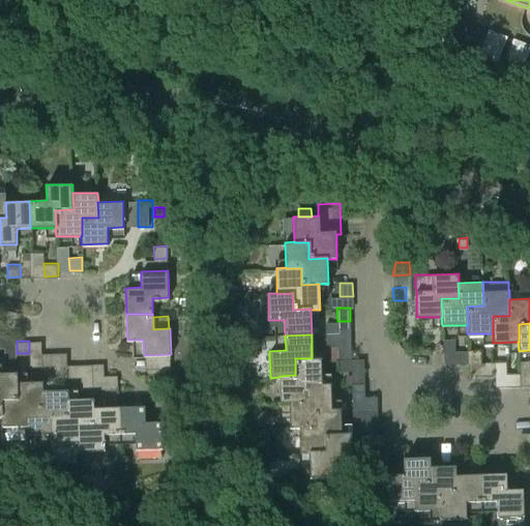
[(444,363),(447,362),(455,362),(455,349),(454,341),(443,342),(443,351),(444,363)]
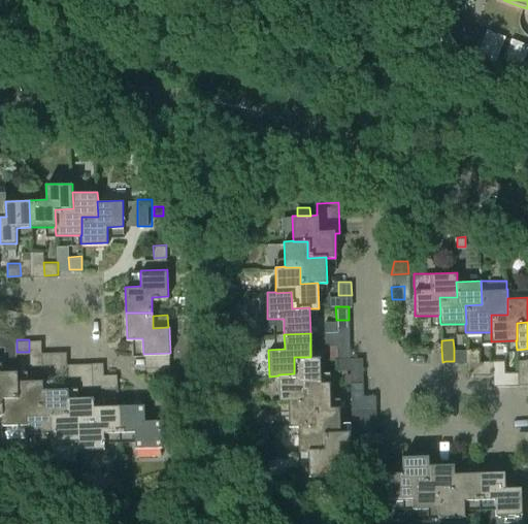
[(337,344),(337,357),(350,357),(350,344),(337,344)]
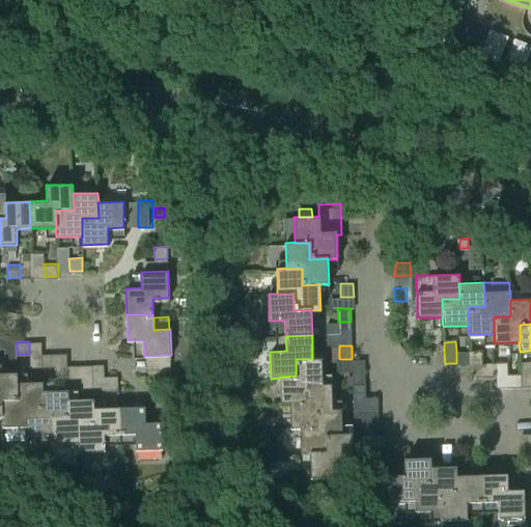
[(456,350),(456,363),(470,363),(470,350),(456,350)]
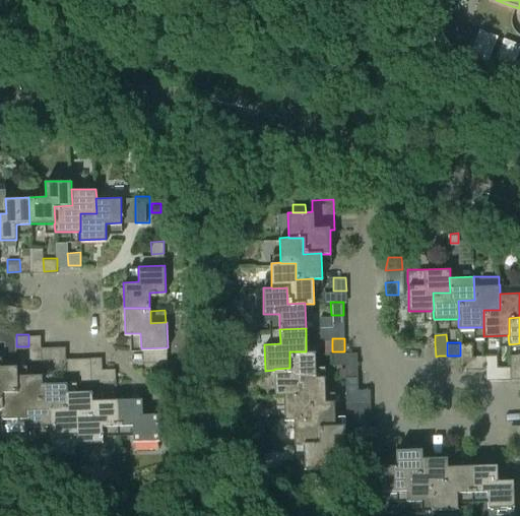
[(41,345),(42,358),(55,358),(54,345),(41,345)]
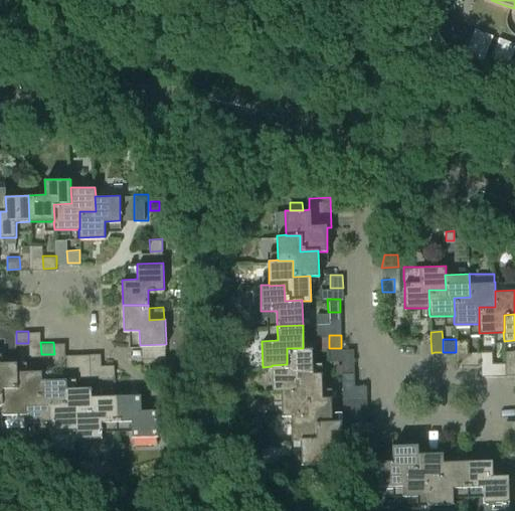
[(312,348),(303,348),(287,348),(287,364),(272,365),(272,366),(273,391),(281,390),(296,389),(296,374),(313,373),(313,372),(312,348)]
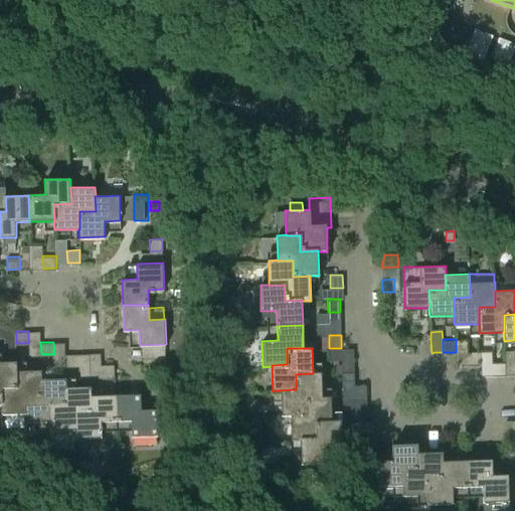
[(467,350),(468,363),(480,363),(480,350),(467,350)]
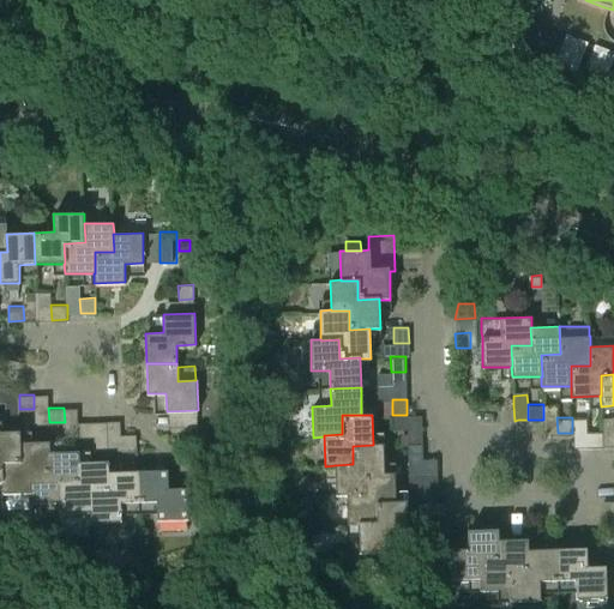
[(78,422),(78,435),(95,435),(94,421),(78,422)]
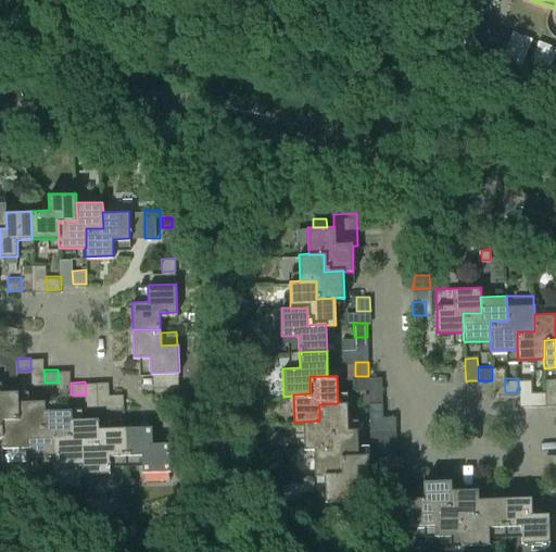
[(166,386),(166,399),(179,399),(179,385),(166,386)]
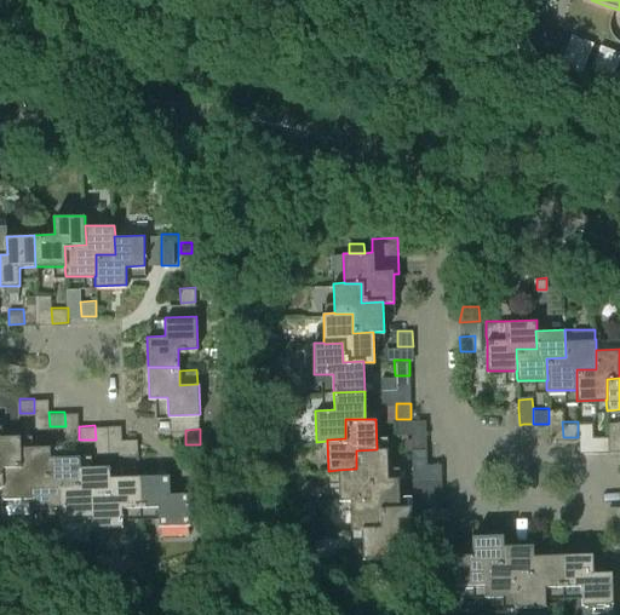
[(411,432),(412,448),(426,447),(426,432),(411,432)]
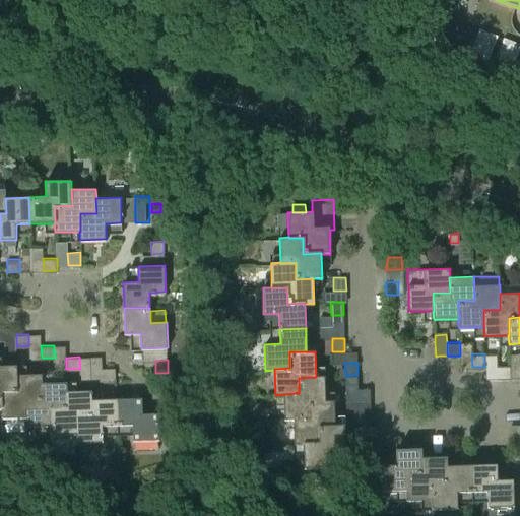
[(497,366),(498,378),(511,378),(510,365),(497,366)]
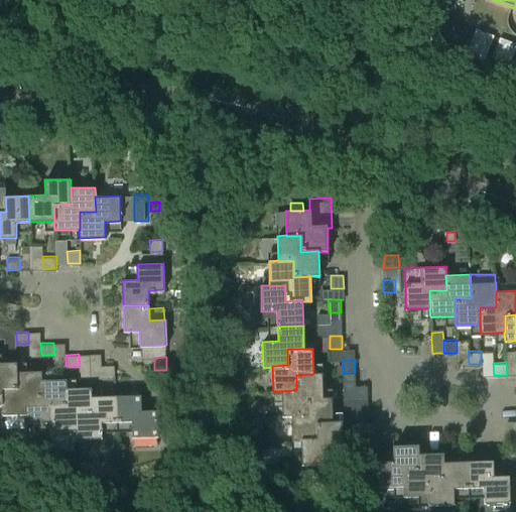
[(0,404),(1,405),(2,405),(2,389),(18,389),(17,372),(18,372),(17,363),(0,363),(0,404)]
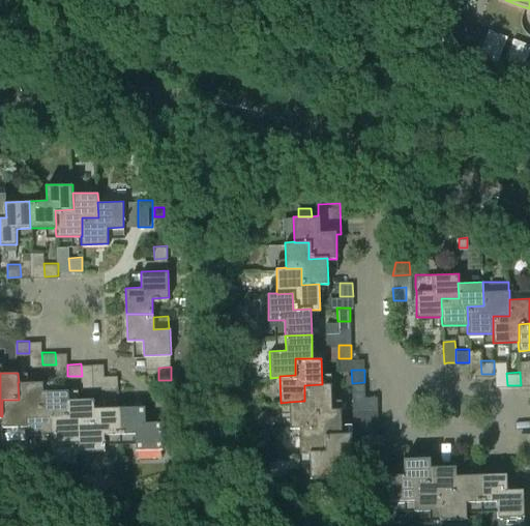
[(105,375),(105,387),(119,387),(118,375),(105,375)]
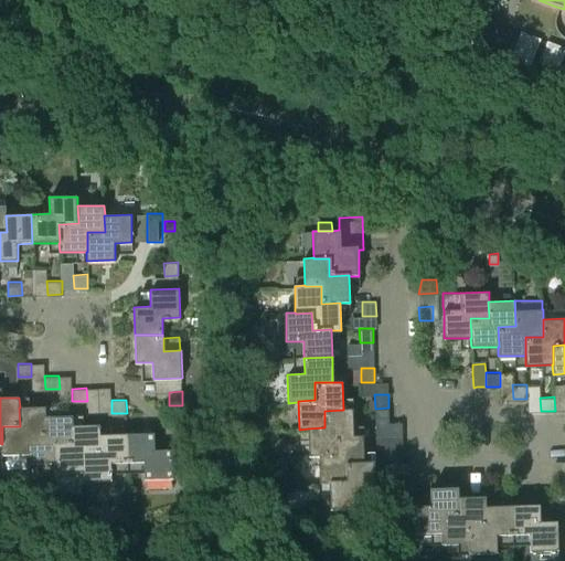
[(2,453),(29,452),(30,452),(30,435),(46,435),(46,416),(46,406),(20,408),(19,408),(20,426),(2,426),(2,444),(1,444),(2,453)]
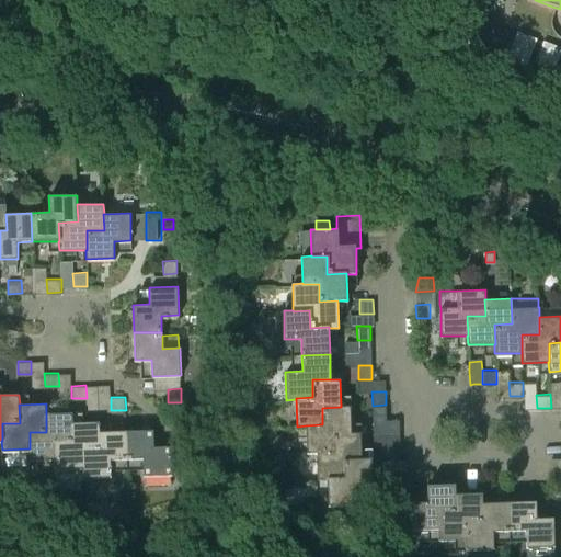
[(386,405),(373,406),(373,420),(387,420),(386,405)]
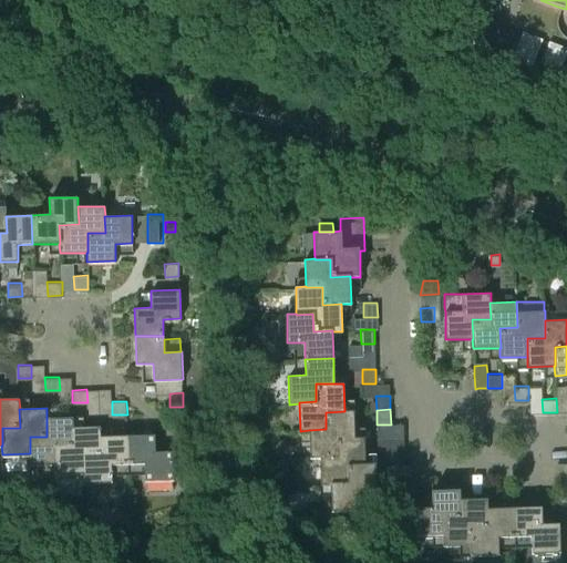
[(354,410),(344,410),(344,411),(326,412),(326,429),(309,430),(310,458),(320,458),(320,457),(337,457),(337,439),(356,438),(354,410)]
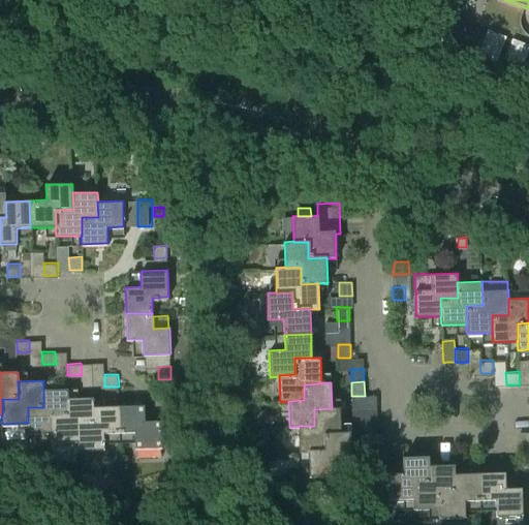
[(27,432),(53,431),(54,431),(54,417),(69,415),(69,398),(69,389),(43,390),(43,407),(28,407),(28,423),(27,423),(27,432)]
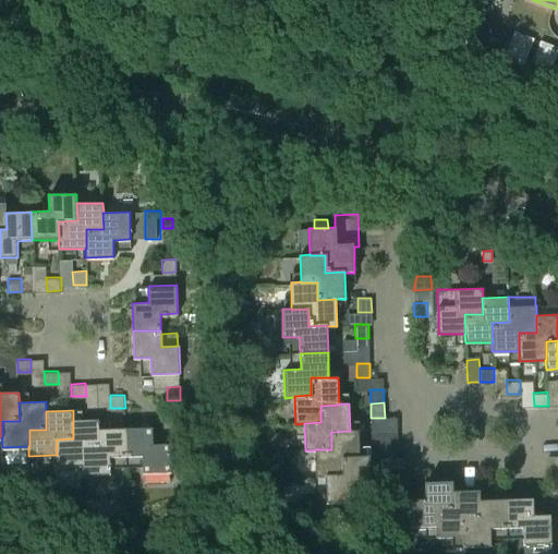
[(56,465),(83,465),(84,465),(83,446),(100,446),(99,429),(99,419),(73,420),(73,438),(57,440),(57,455),(56,455),(56,465)]
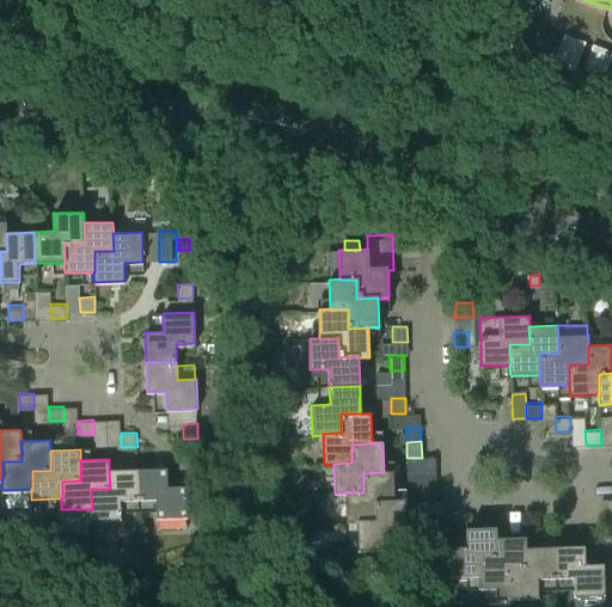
[(170,468),(139,470),(140,501),(158,500),(158,517),(188,516),(188,485),(170,486),(170,468)]
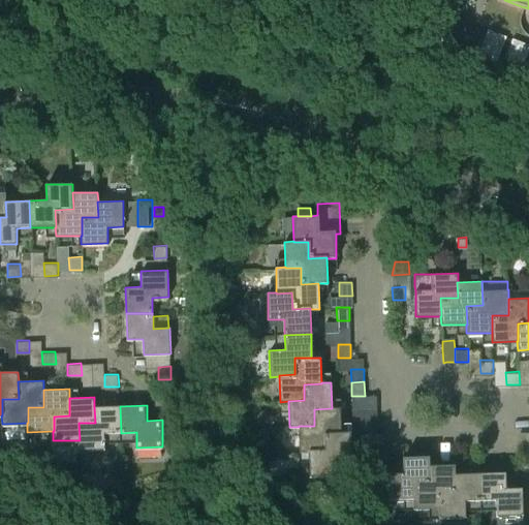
[(80,440),(79,440),(79,450),(105,449),(105,433),(121,433),(120,406),(94,406),(95,423),(79,423),(80,440)]
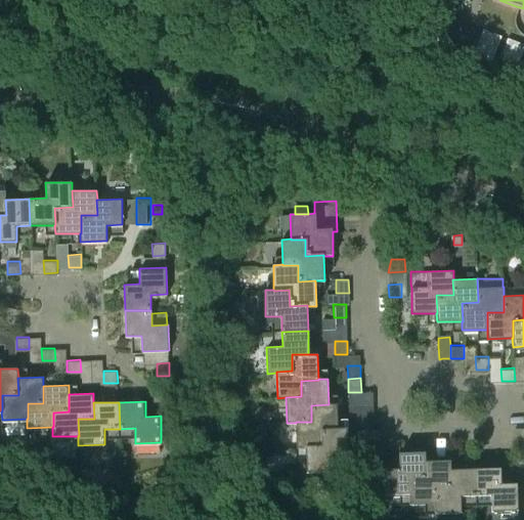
[(297,447),(306,447),(306,446),(321,446),(321,430),(338,429),(338,403),(329,404),(311,405),(311,422),(296,422),(296,423),(297,447)]
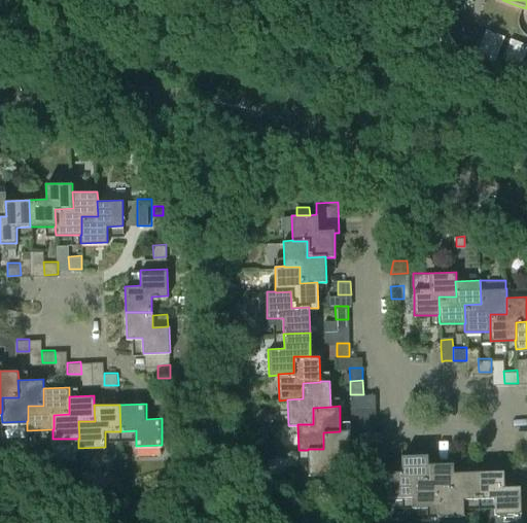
[(363,418),(363,431),(376,430),(376,417),(363,418)]
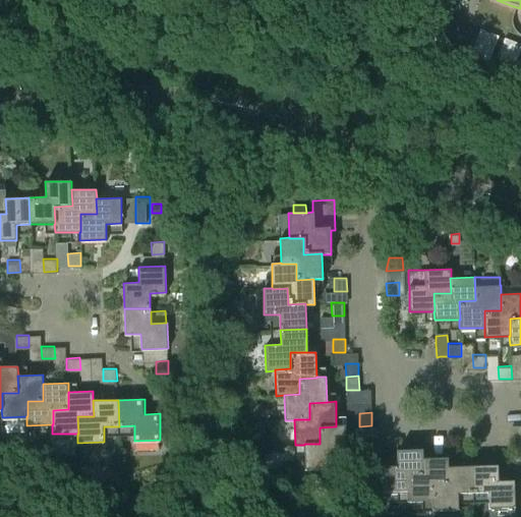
[(304,444),(304,445),(304,469),(331,468),(330,453),(346,452),(345,425),(336,426),(320,427),(320,444),(304,444)]
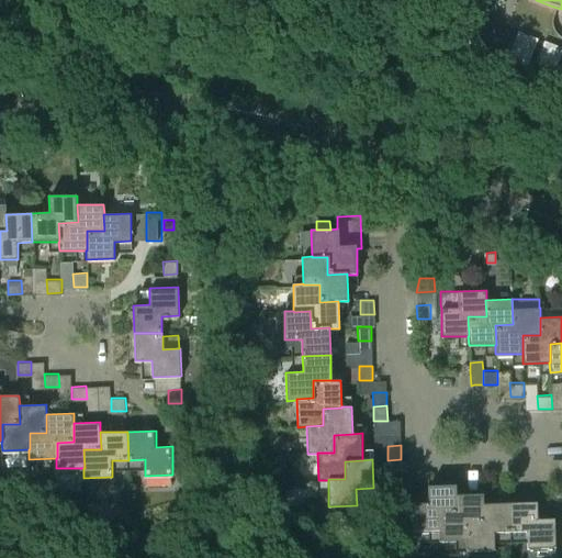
[(186,460),(186,475),(200,473),(199,460),(186,460)]
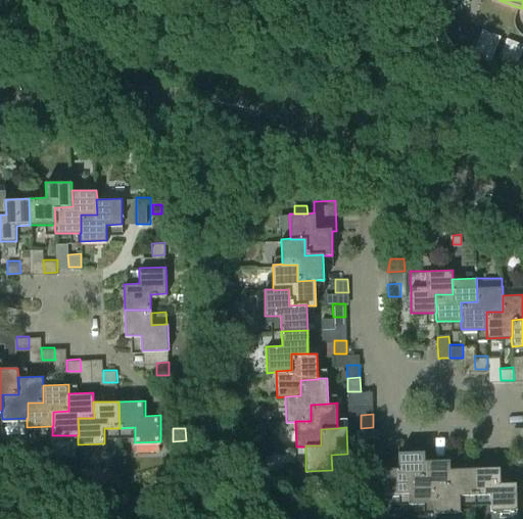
[(522,437),(513,438),(513,451),(522,450),(522,437)]
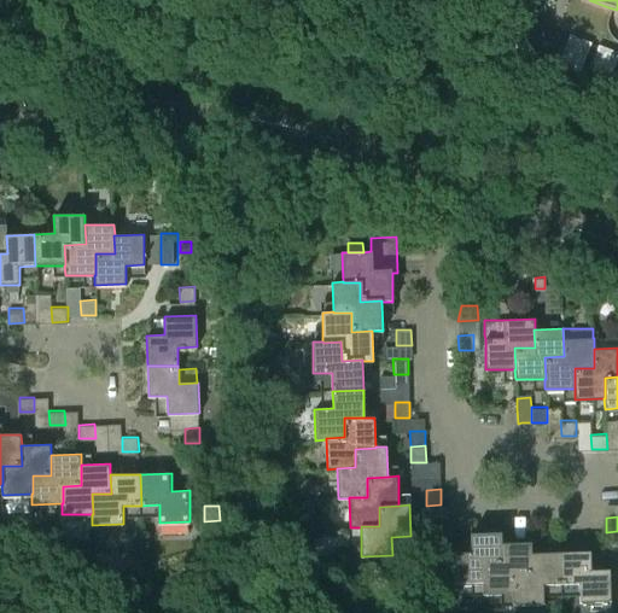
[(420,519),(420,535),(435,535),(435,519),(420,519)]
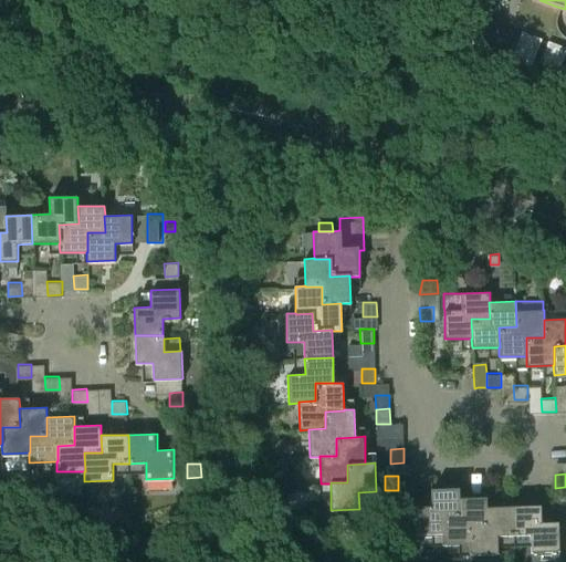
[(415,536),(442,536),(442,517),(460,516),(459,499),(460,498),(460,489),(431,490),(431,497),(413,498),(415,536)]
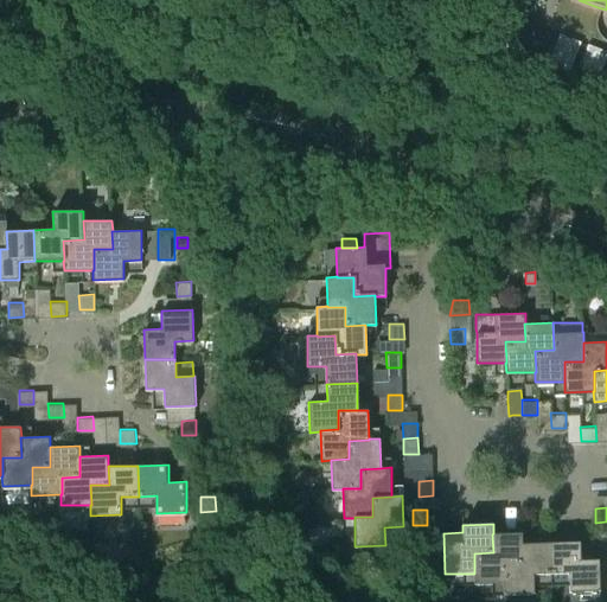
[(474,583),(503,582),(504,582),(503,562),(522,561),(522,543),(523,543),(523,533),(493,533),(492,535),(493,552),(474,554),(474,574),(474,583)]
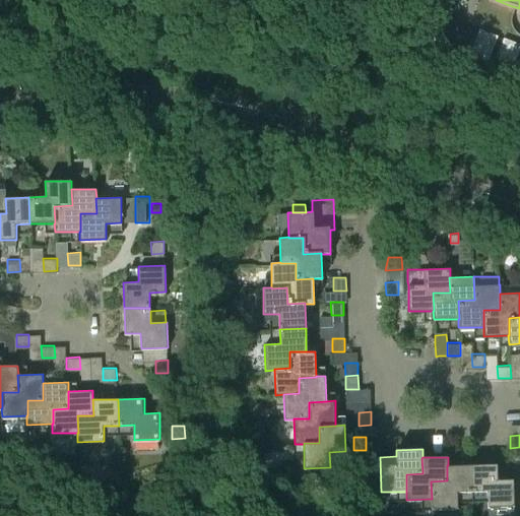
[(498,464),(472,465),(472,491),(488,491),(489,507),(514,506),(513,479),(498,479),(498,464)]
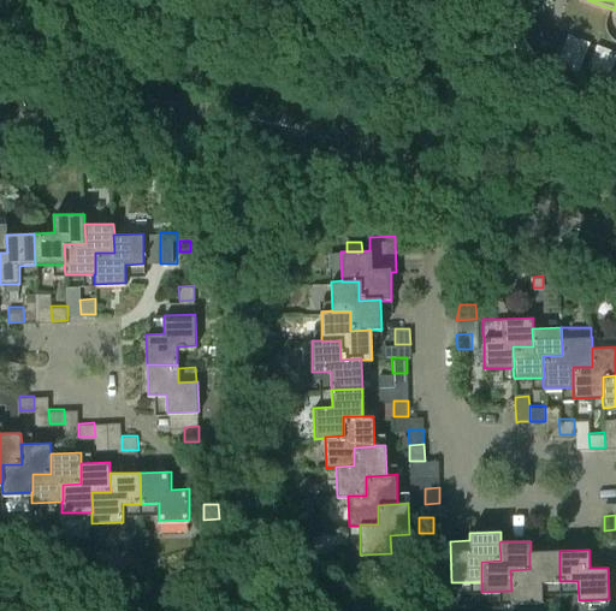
[(511,591),(510,591),(511,601),(543,601),(542,582),(560,581),(560,551),(531,551),(529,551),(529,569),(510,570),(511,591)]
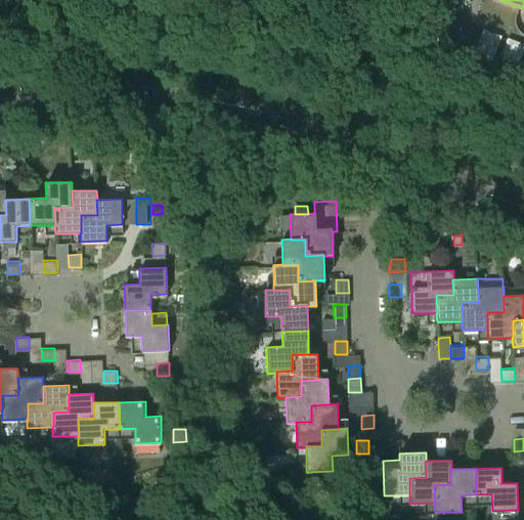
[(301,480),(301,497),(313,496),(312,480),(301,480)]
